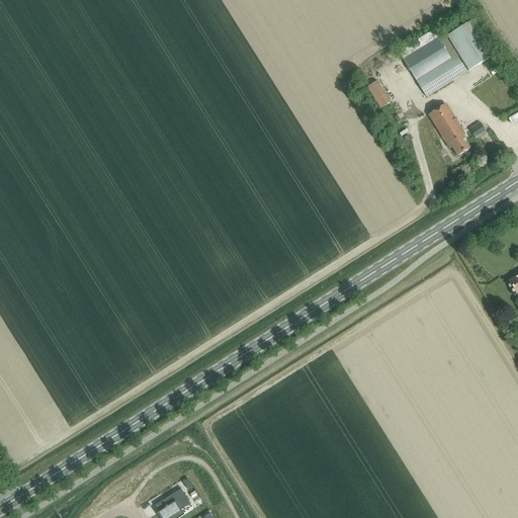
[(446,36),(468,71),(494,55),(472,20),(446,36)]
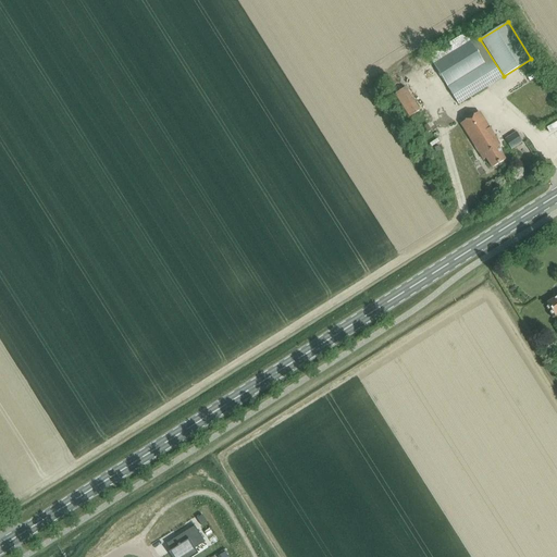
[(472,46),(469,41),(465,34),(428,57),(458,104),(502,77),(479,42),(472,46)]
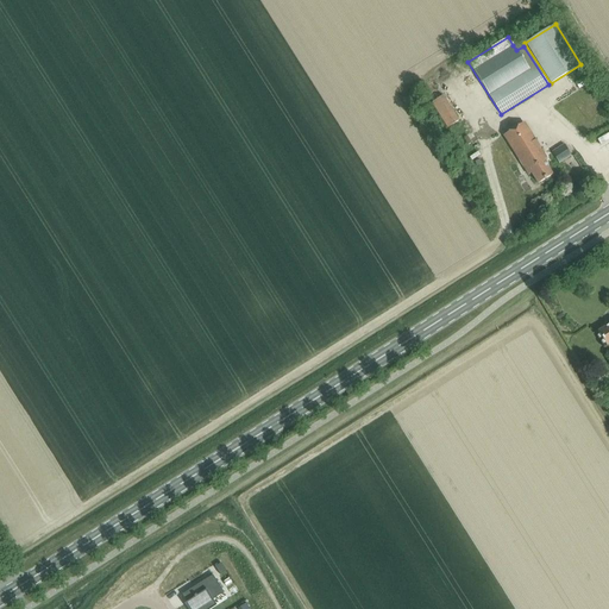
[(446,129),(459,121),(443,95),(431,104),(446,129)]
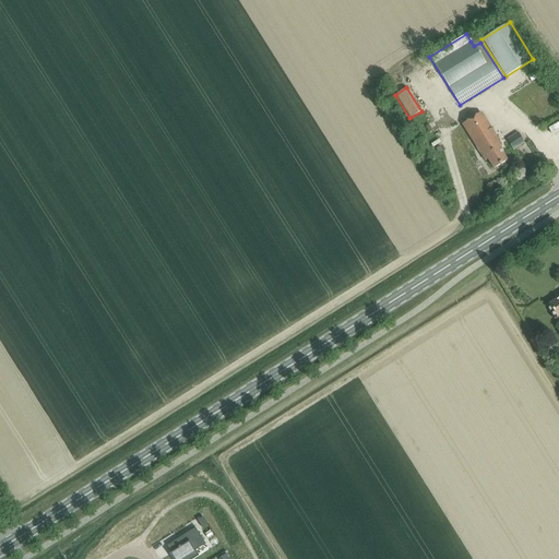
[(494,168),(507,161),(498,147),(501,145),(480,113),(462,125),(485,161),(488,159),(494,168)]
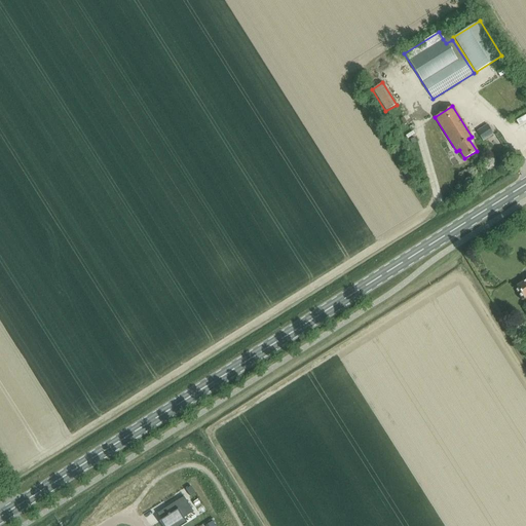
[(525,113),(517,120),(520,124),(525,120),(525,113)]
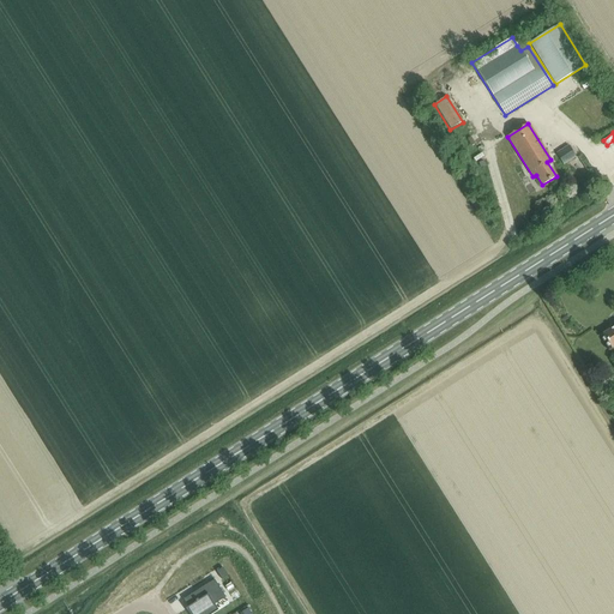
[(557,154),(564,164),(576,157),(569,145),(557,154)]
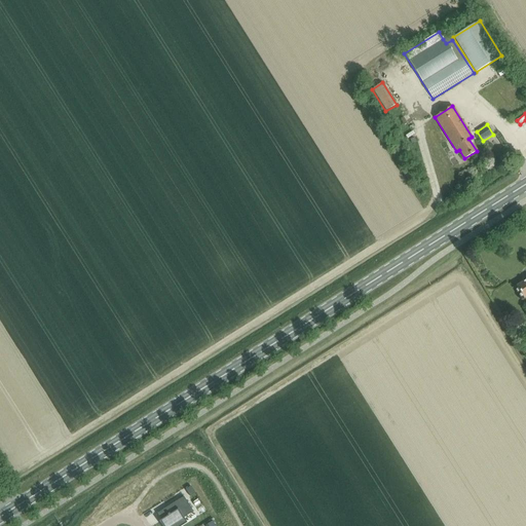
[(525,280),(516,287),(524,299),(525,297),(525,280)]
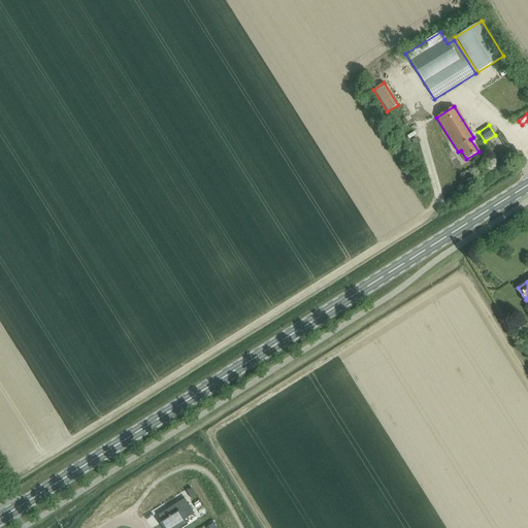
[(185,499),(158,516),(158,517),(159,516),(162,522),(160,524),(162,527),(171,527),(194,514),(185,499)]
